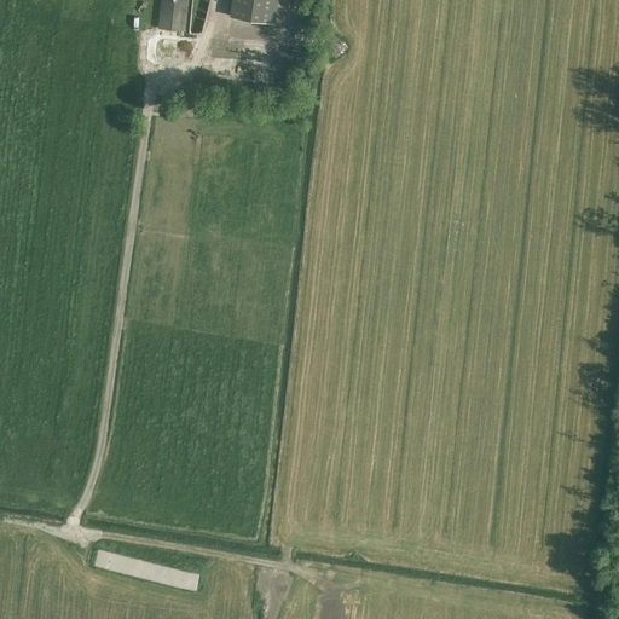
[(158,0),(156,27),(181,29),(185,0),(158,0)]
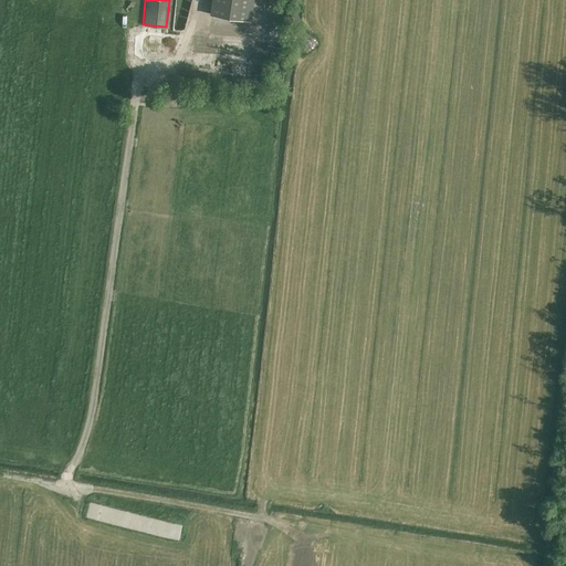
[(174,31),(184,32),(191,0),(175,0),(173,31),(174,31)]
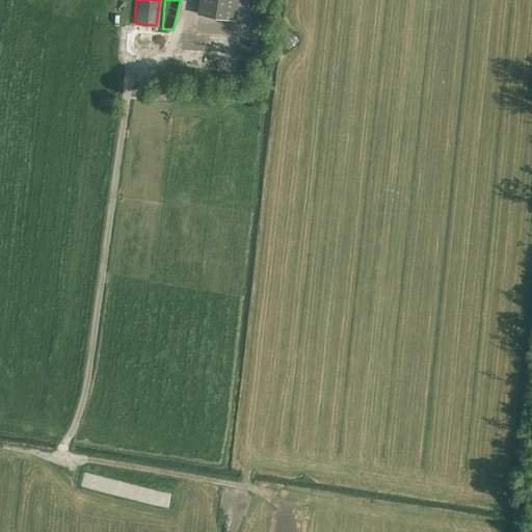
[(236,20),(239,0),(198,0),(197,14),(236,20)]
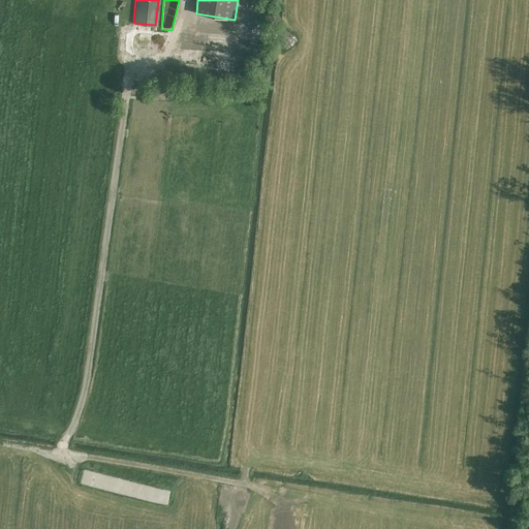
[(187,34),(188,45),(203,44),(201,34),(187,34)]
